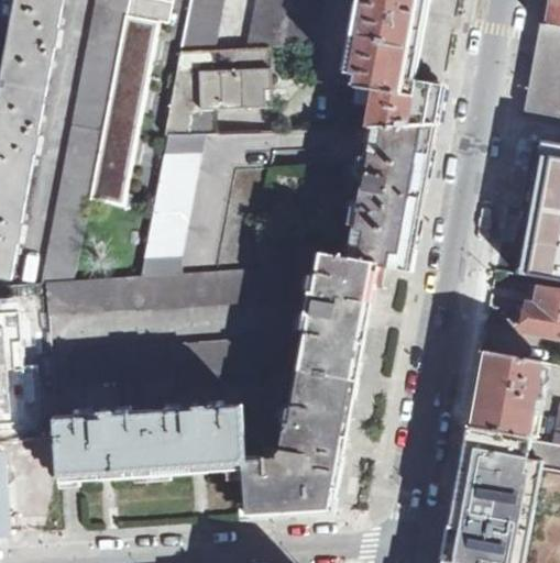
[(15,0),(0,84),(0,276),(10,278),(17,241),(19,241),(22,225),(19,224),(32,152),(35,152),(39,135),(35,135),(52,48),(55,48),(57,32),(55,31),(59,0),(15,0)]
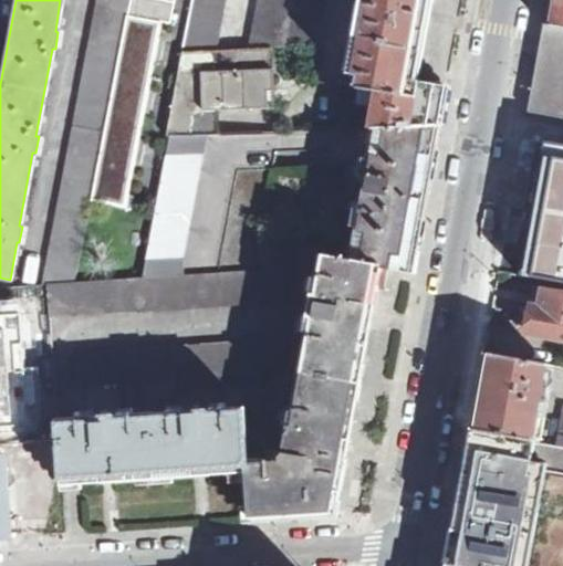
[(44,283),(74,281),(89,203),(128,0),(94,0),(40,283),(44,283)]
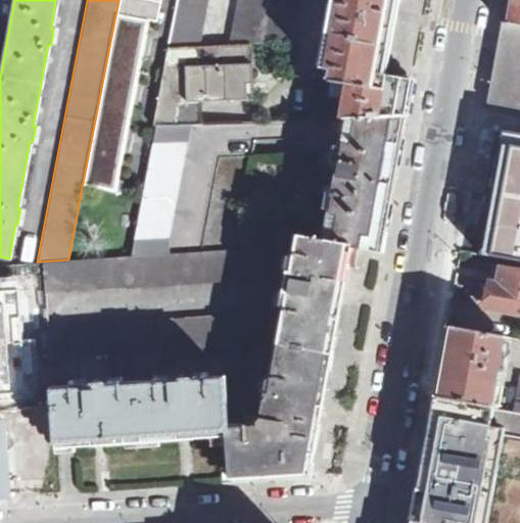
[(119,0),(82,188),(113,194),(149,24),(153,25),(156,5),(161,6),(162,0),(119,0)]
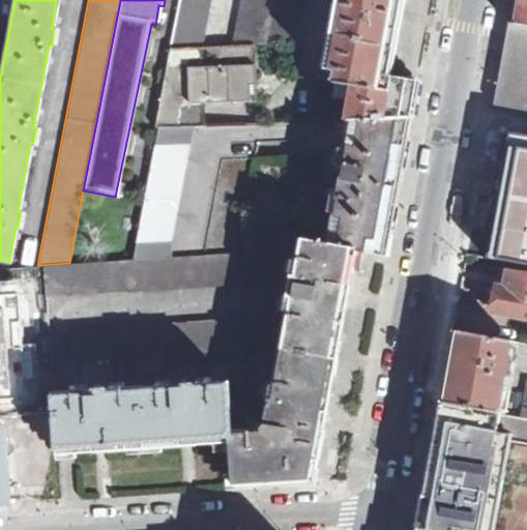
[(179,0),(171,49),(201,47),(209,0),(179,0)]
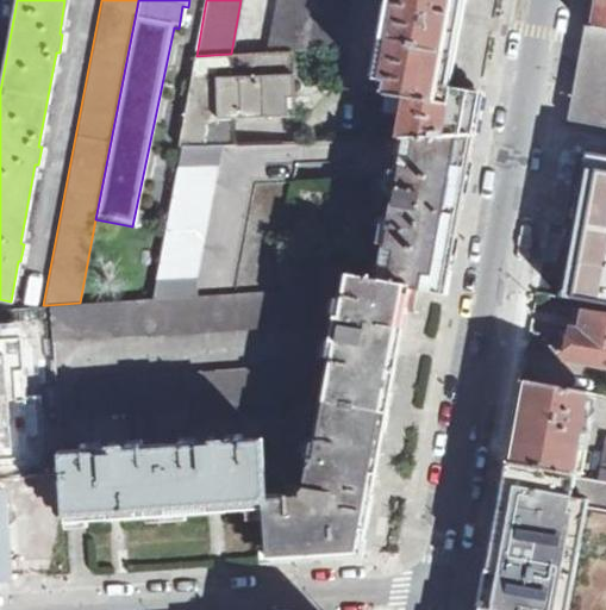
[(289,51),(341,50),(349,0),(275,0),(267,53),(289,51)]
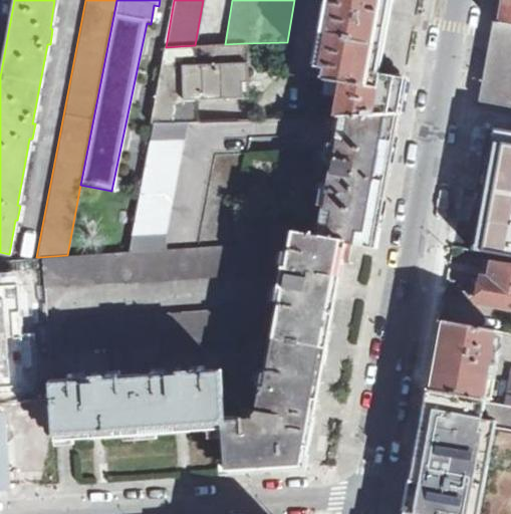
[(328,0),(316,66),(326,68),(324,79),(343,83),(336,118),(397,114),(403,80),(373,75),(375,64),(387,0),(328,0)]
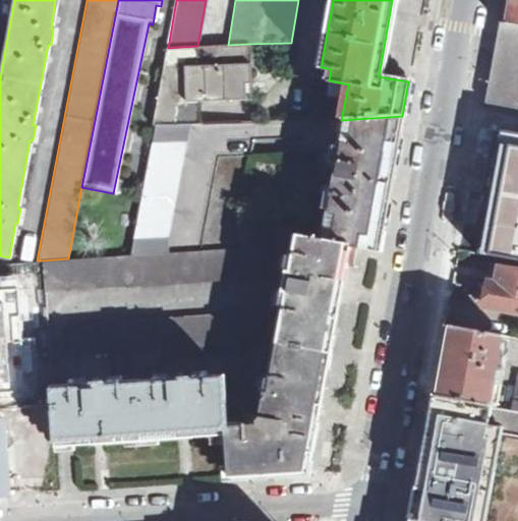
[(517,0),(502,0),(498,22),(517,26),(517,0)]
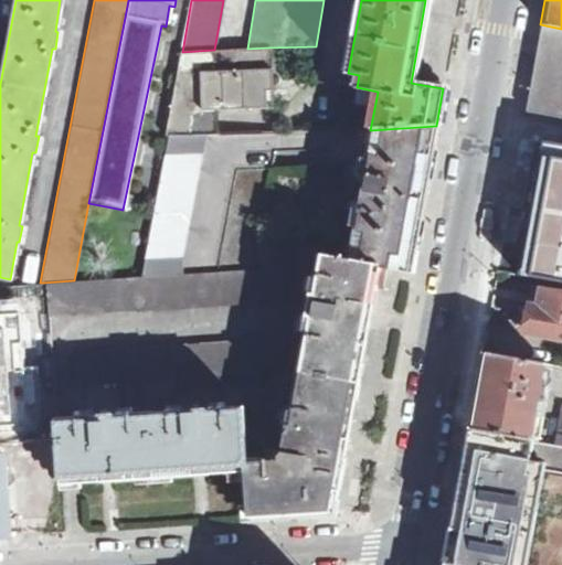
[(169,6),(166,27),(171,28),(175,7),(169,6)]
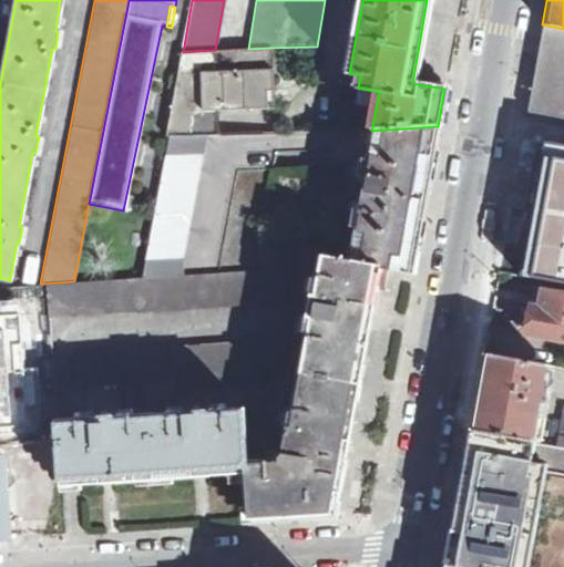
[(563,29),(542,24),(531,79),(525,112),(563,119),(563,29)]
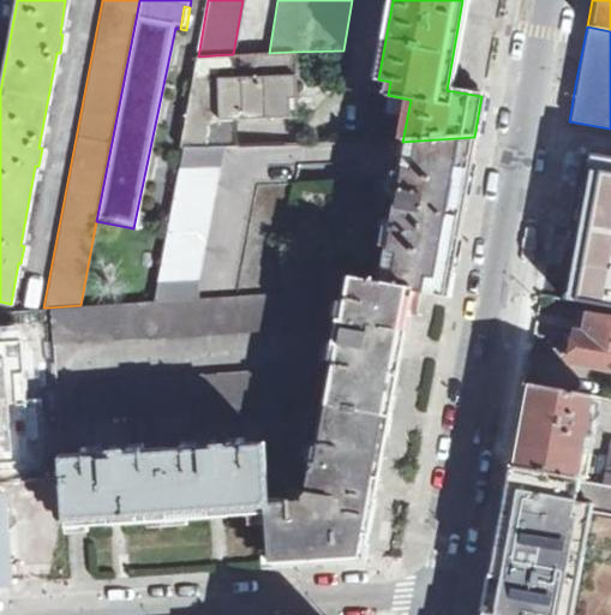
[(185,149),(209,148),(215,118),(219,118),(301,118),(295,76),(292,52),(269,53),(233,54),(198,57),(195,71),(180,149),(185,149)]
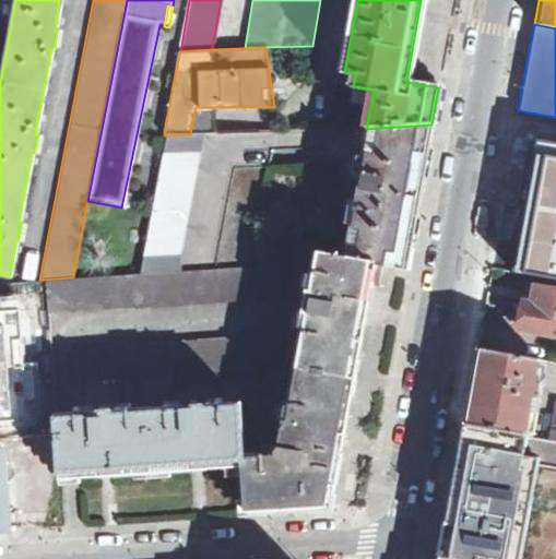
[(429,139),(432,125),(366,129),(364,144),(362,156),(355,155),(352,174),(362,176),(356,209),(345,206),(341,224),(347,225),(342,258),(374,264),(405,270),(418,197),(429,139)]
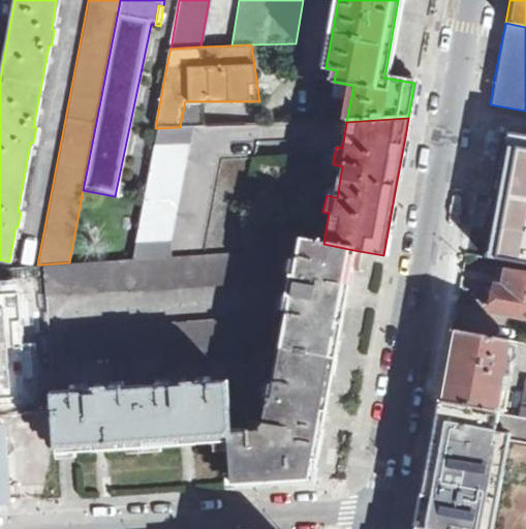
[(133,258),(235,252),(259,124),(180,127),(159,128),(133,258)]
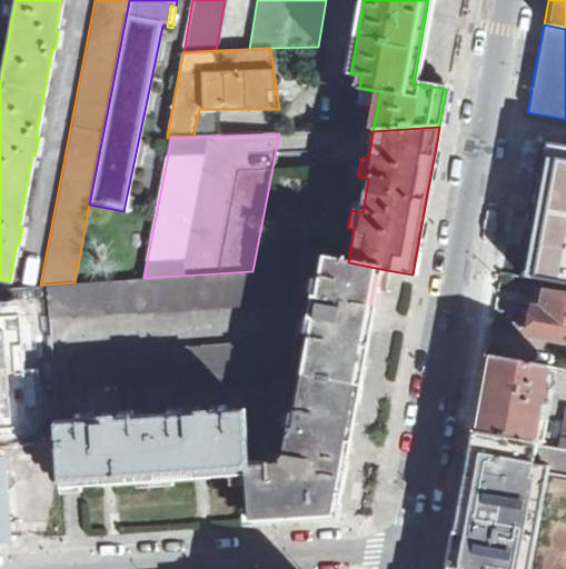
[(565,151),(542,148),(522,278),(565,285),(565,151)]
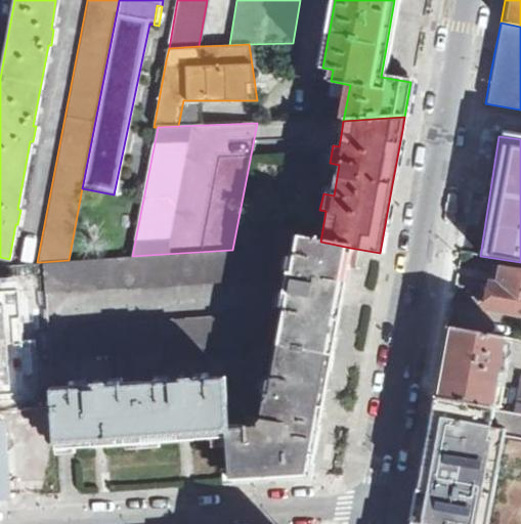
[(292,236),(313,241),(314,232),(270,225),(267,239),(291,248),(292,236)]
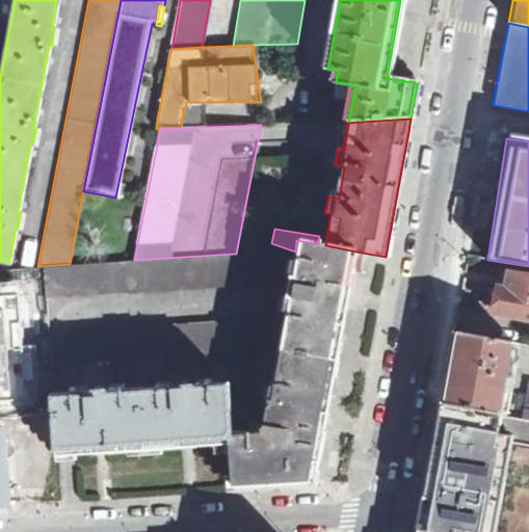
[(347,294),(355,251),(325,245),(318,244),(296,240),(295,251),(278,348),(336,360),(347,294)]
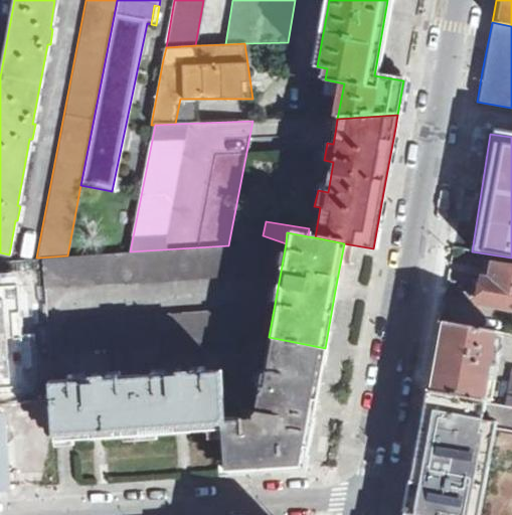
[(42,289),(256,274),(261,243),(228,245),(130,251),(67,255),(40,258),(42,278),(42,289)]
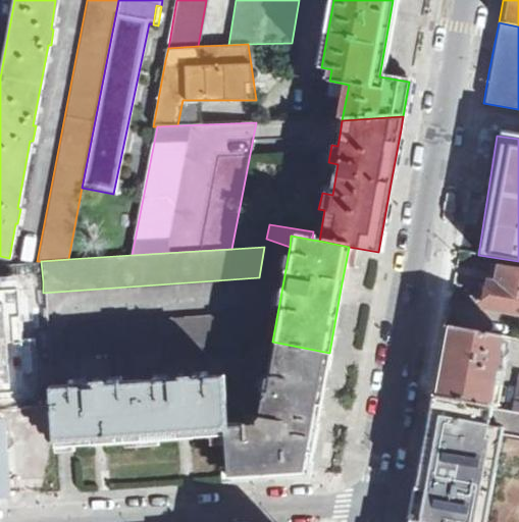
[(482,306),(518,312),(518,272),(490,267),(487,285),(479,284),(476,302),(483,303),(482,306)]
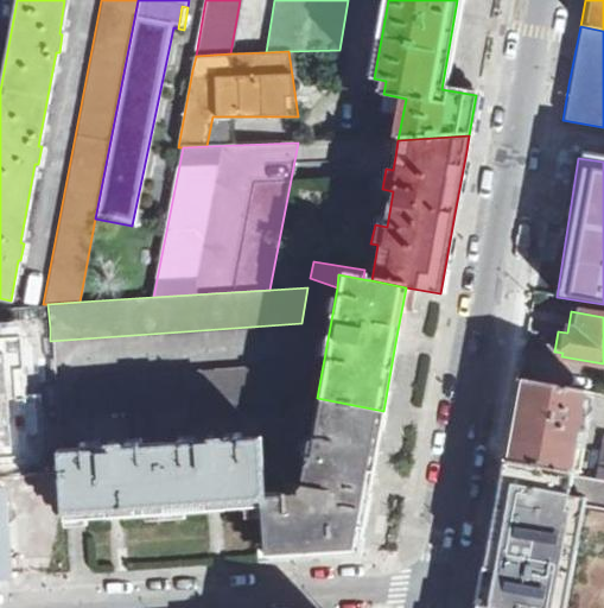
[(0,475),(32,474),(26,323),(0,324),(0,475)]
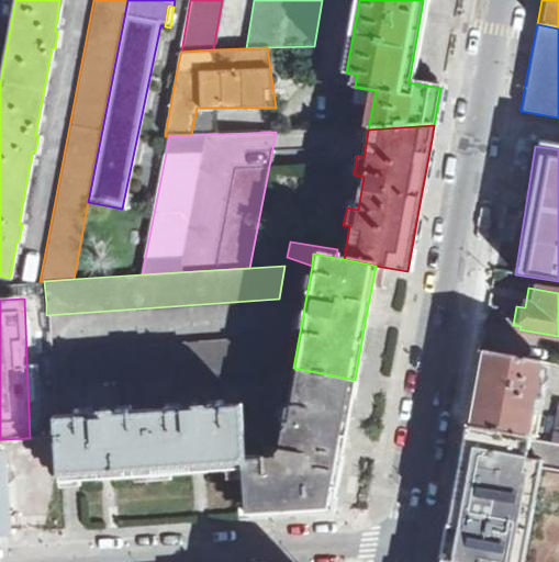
[(259,370),(276,369),(282,336),(257,338),(259,370)]
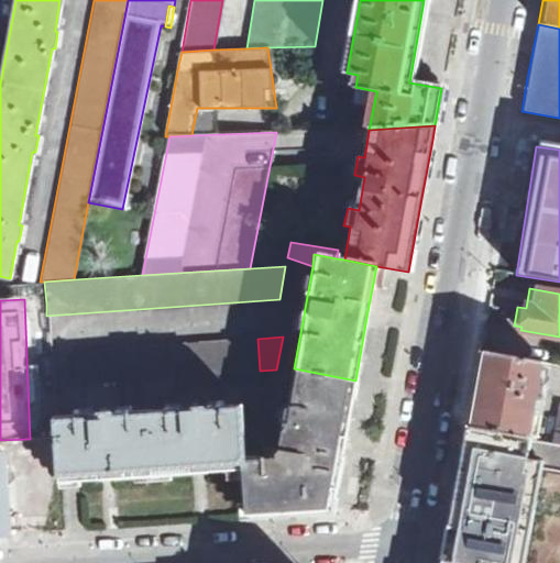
[(538,361),(540,349),(481,338),(471,390),(464,427),(529,439),(536,403),(541,403),(545,382),(539,381),(542,362),(538,361)]
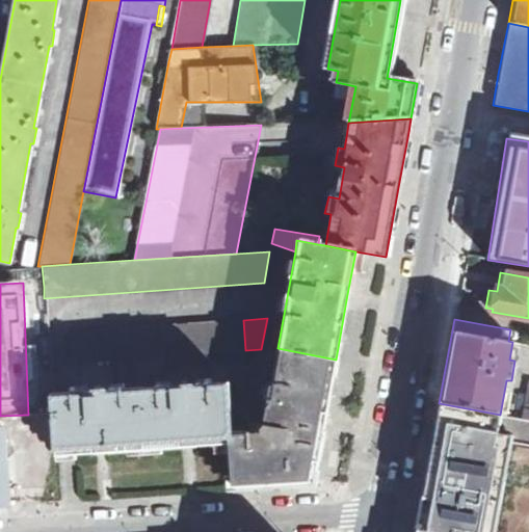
[(245,350),(243,320),(68,331),(71,362),(113,360),(164,355),(245,350)]
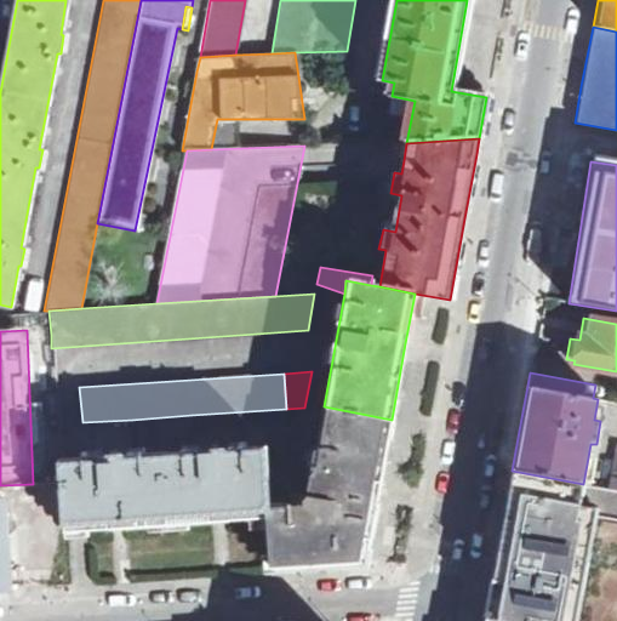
[(382,473),(392,420),(324,406),(306,507),(285,508),(267,510),(268,518),(270,568),(291,567),(292,571),(340,568),(340,563),(361,562),(364,550),(367,550),(382,473)]
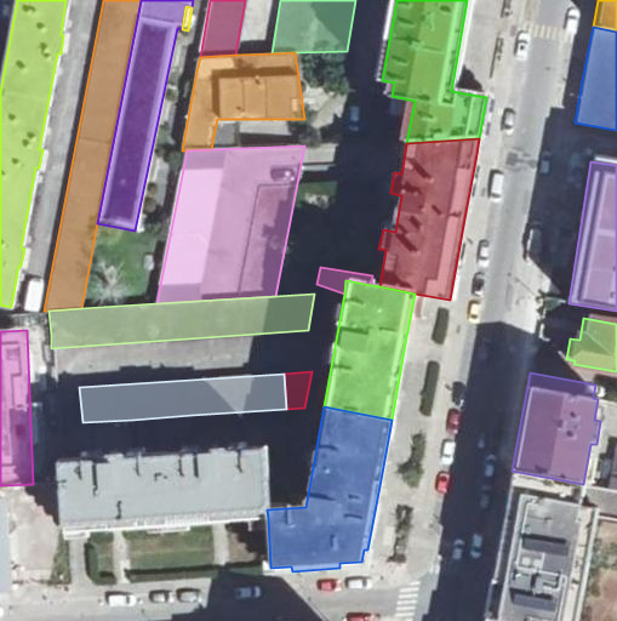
[(186,427),(193,426),(192,415),(132,420),(133,439),(187,434),(186,427)]
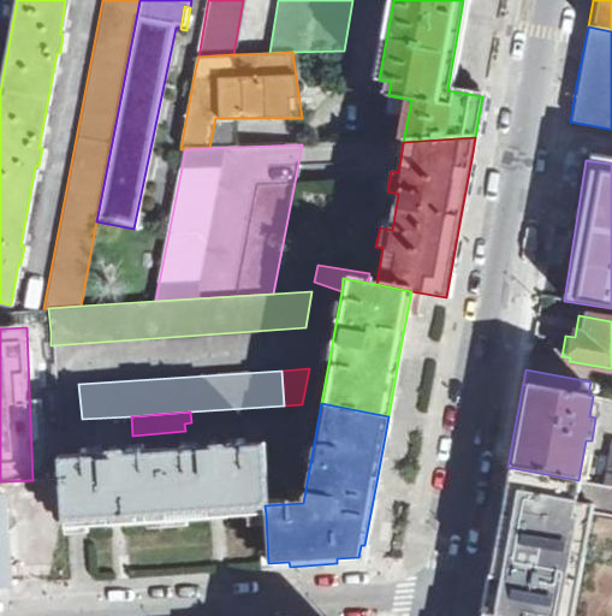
[(217,517),(266,514),(265,505),(262,471),(260,443),(161,449),(166,521),(217,517)]
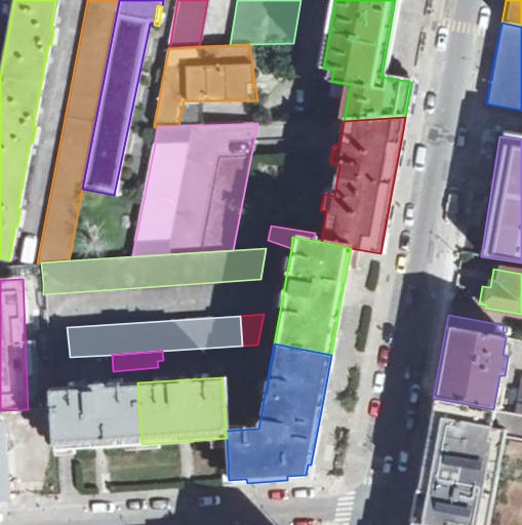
[(97,447),(142,444),(137,382),(62,388),(50,389),(54,450),(66,449),(97,447)]
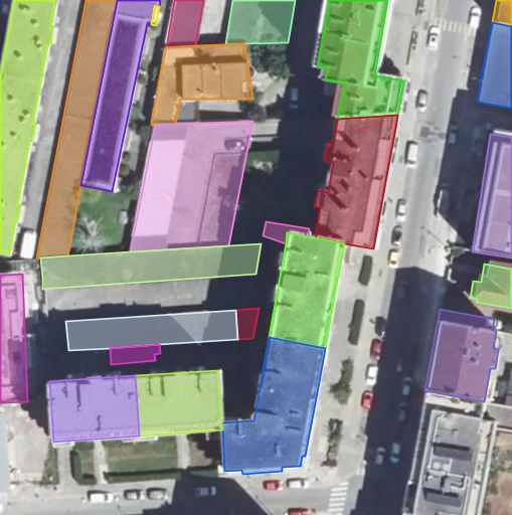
[(404,498),(401,514),(511,514),(511,404),(504,403),(484,401),(424,390),(419,415),(404,498)]
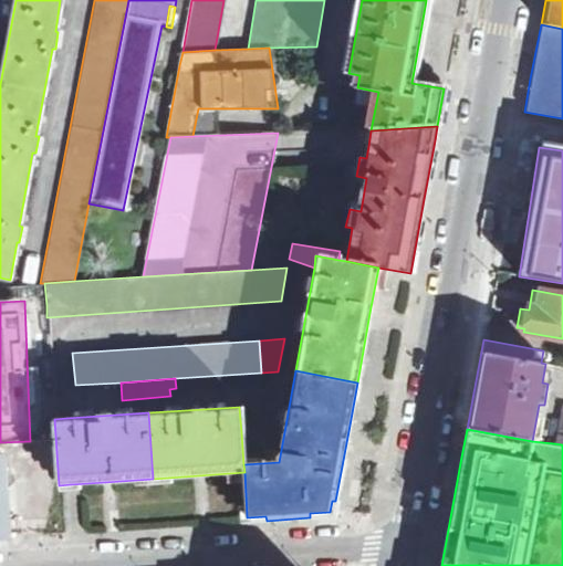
[(243,464),(260,463),(258,431),(241,432),(243,464)]
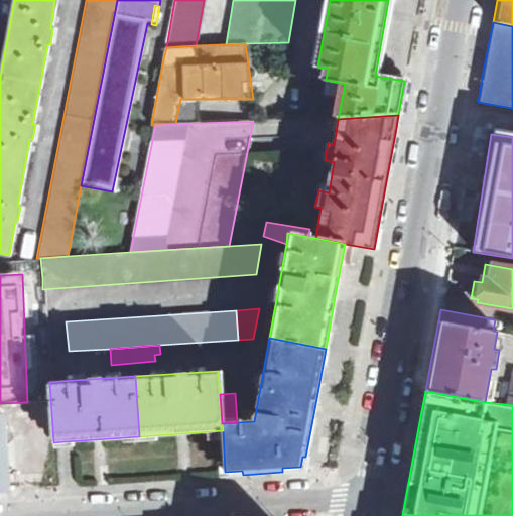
[(4,409),(0,409),(0,490),(11,489),(4,409)]
